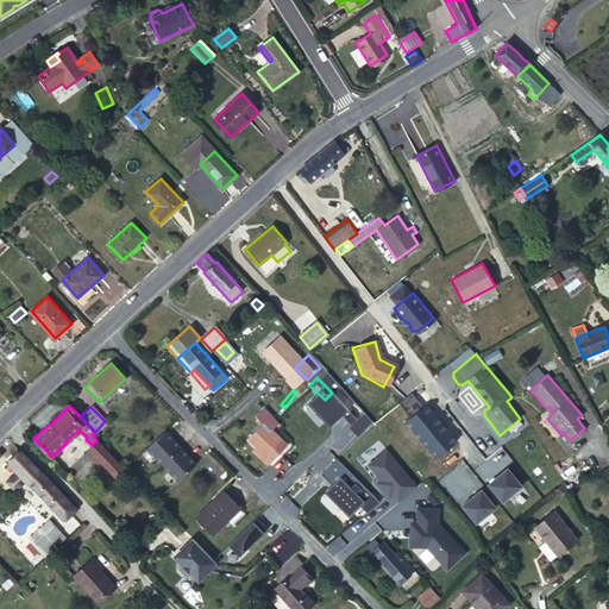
[(263,422),(246,439),(270,462),(287,446),(263,422)]
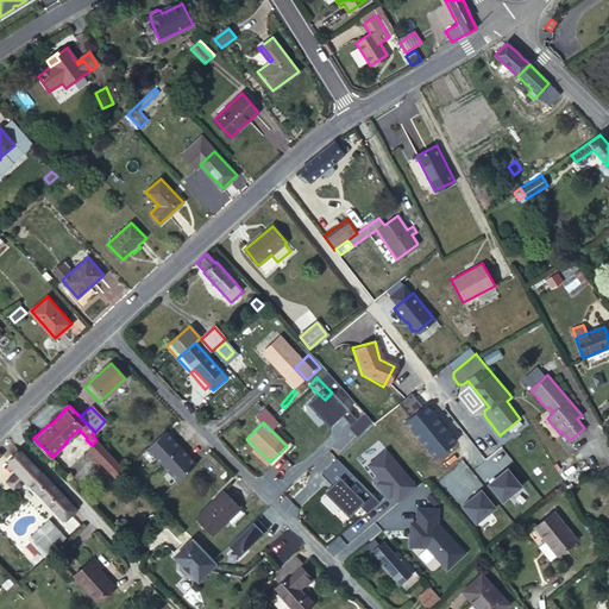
[(167,433),(149,451),(182,484),(200,466),(167,433)]
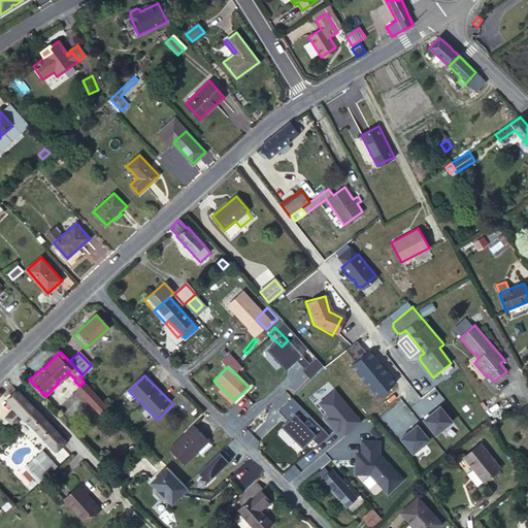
[(84,382),(79,386),(76,389),(81,395),(79,398),(85,404),(88,401),(93,407),(100,400),(84,382)]
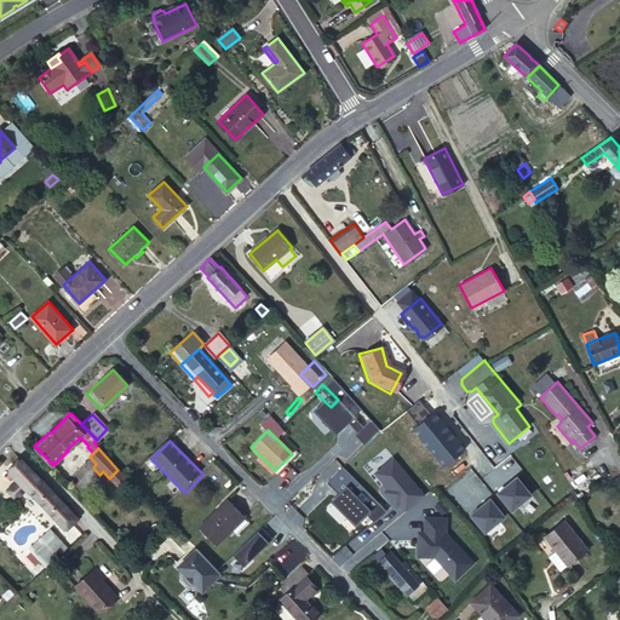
[(15,453),(9,458),(15,465),(21,459),(15,453)]
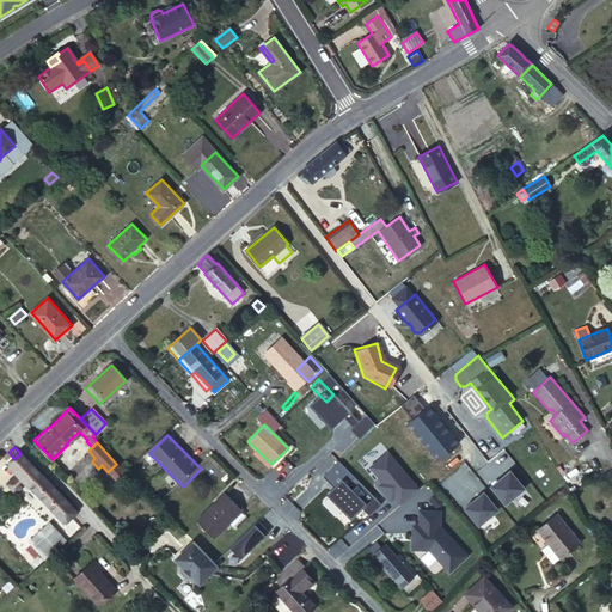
[(366,467),(399,506),(421,488),(387,450),(366,467)]
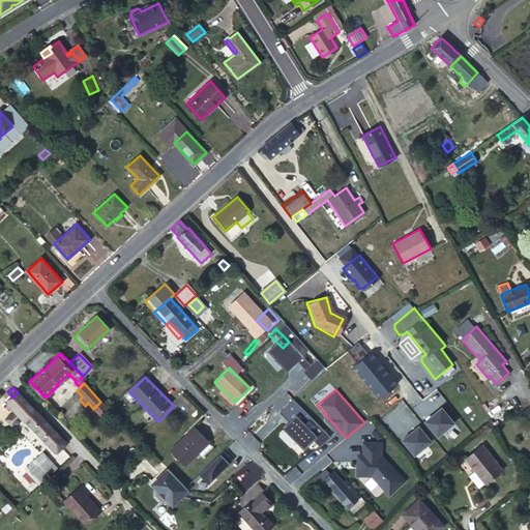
[(60,438),(18,392),(7,402),(16,410),(21,416),(50,447),(54,444),(58,449),(63,445),(58,440),(60,438)]
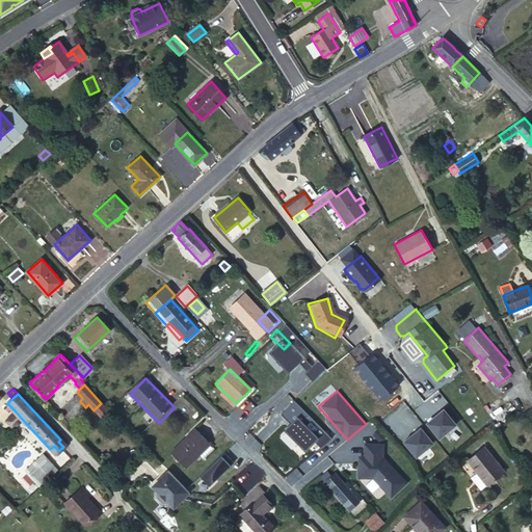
[(108,409),(101,403),(94,410),(100,417),(108,409)]
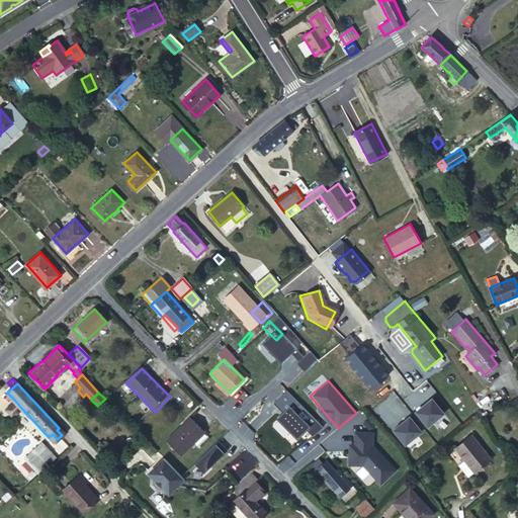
[(292,397),(273,416),(299,441),(310,432),(315,436),(324,427),(292,397)]
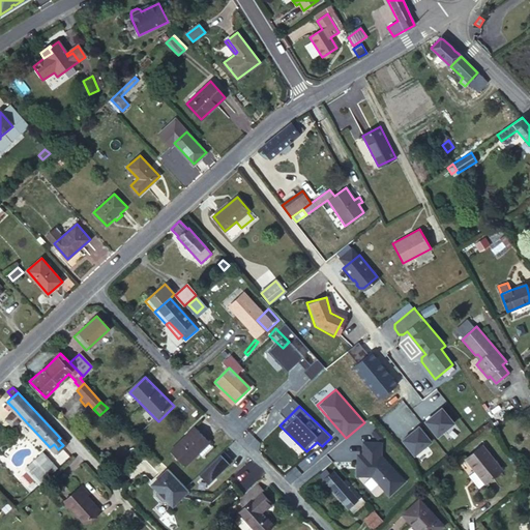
[(112,413),(108,408),(99,415),(104,420),(112,413)]
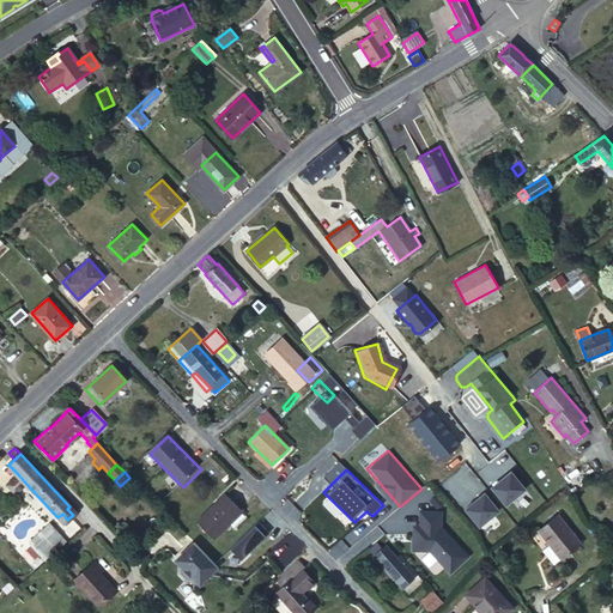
[(504,502),(523,489),(513,473),(496,484),(502,492),(499,495),(504,502)]
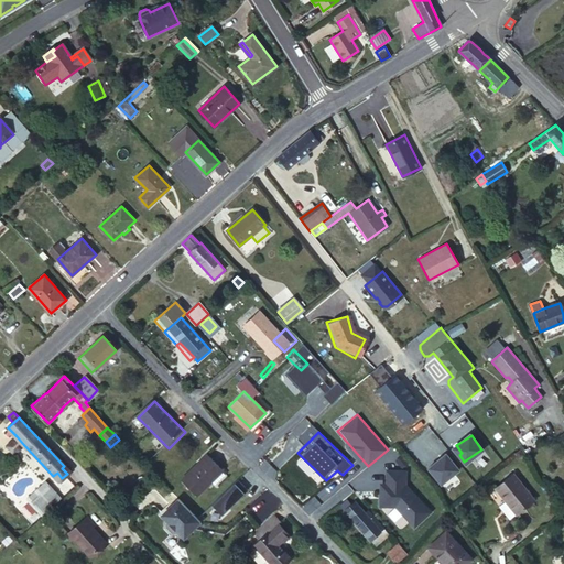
[(17,436),(10,443),(7,446),(12,452),(14,449),(18,451),(21,447),(20,444),(22,443),(17,436)]
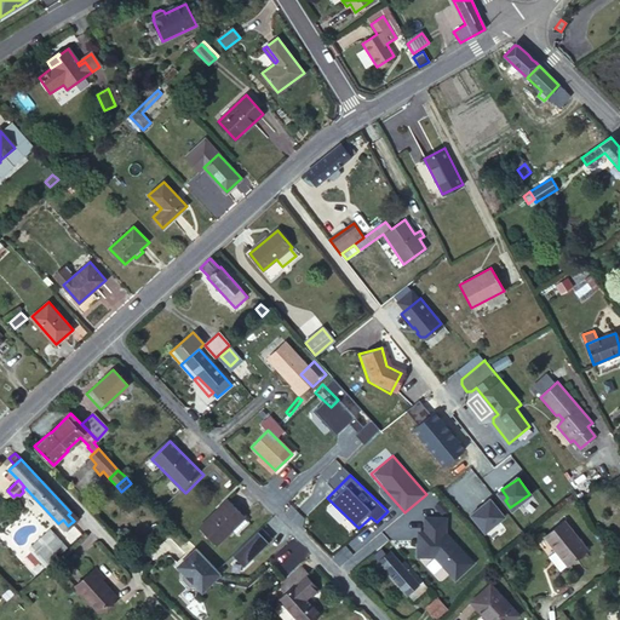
[(573,493),(564,499),(567,504),(575,499),(573,493)]
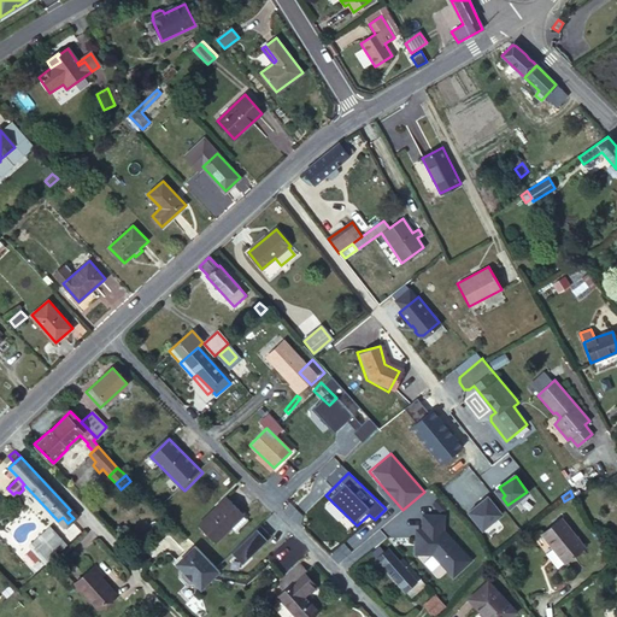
[(488,497),(469,512),(483,528),(501,513),(488,497)]
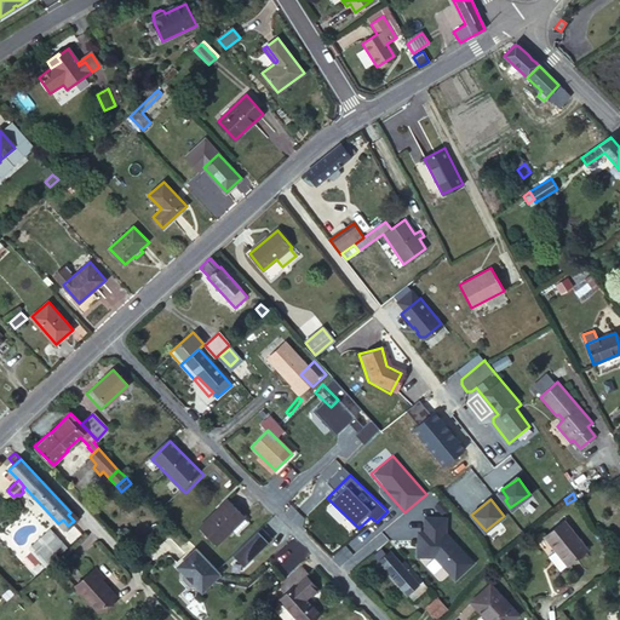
[(223,504),(217,510),(199,528),(216,545),(231,529),(244,518),(227,500),(223,504)]
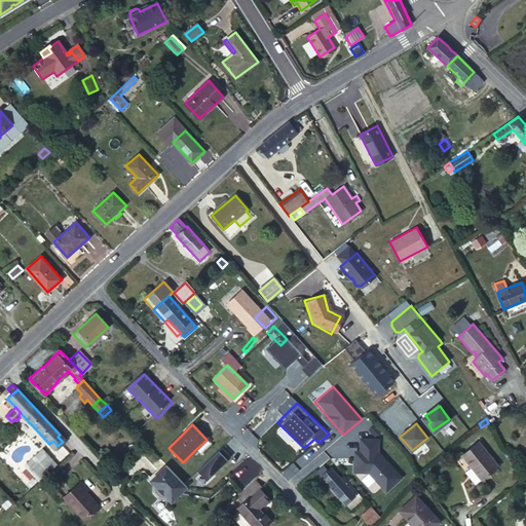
[(369,439),(380,439),(380,427),(369,427),(369,439)]
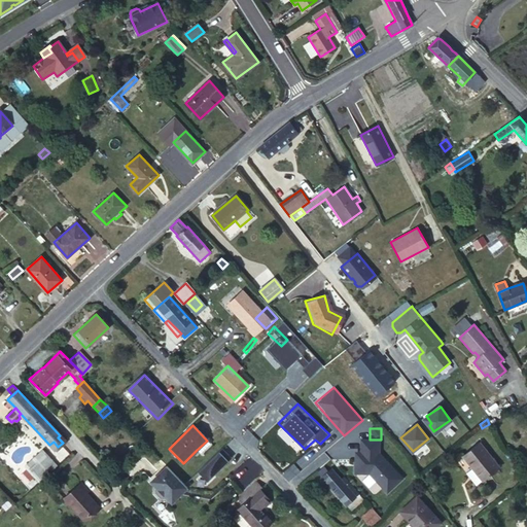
[(406,480),(382,453),(382,441),(361,440),(361,450),(355,455),(355,471),(363,481),(366,478),(373,478),(388,495),(406,480)]
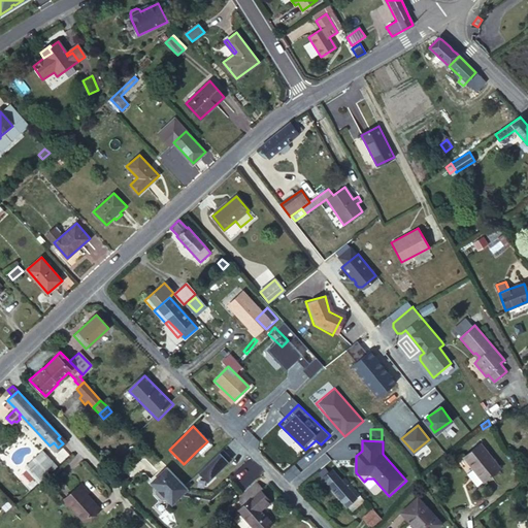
[(207,441),(197,451),(201,454),(210,446),(207,441)]
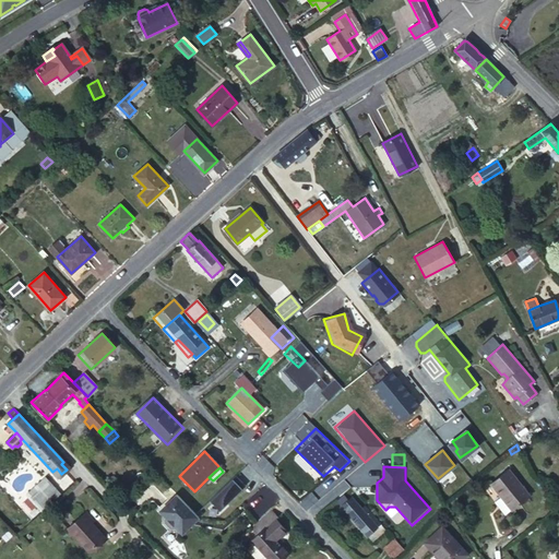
[(509,468),(491,483),(501,496),(494,501),(504,514),(511,509),(512,510),(530,496),(509,468)]
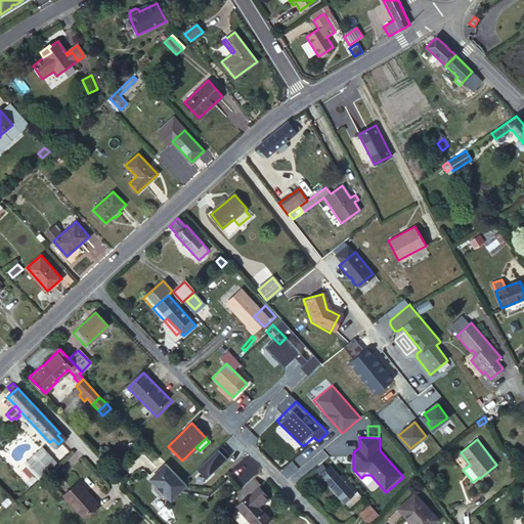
[(436,440),(417,456),(421,463),(441,447),(436,440)]
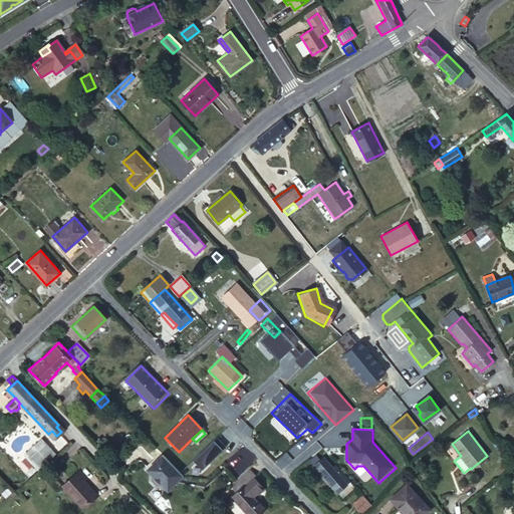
[(23,454),(32,464),(50,448),(41,438),(23,454)]
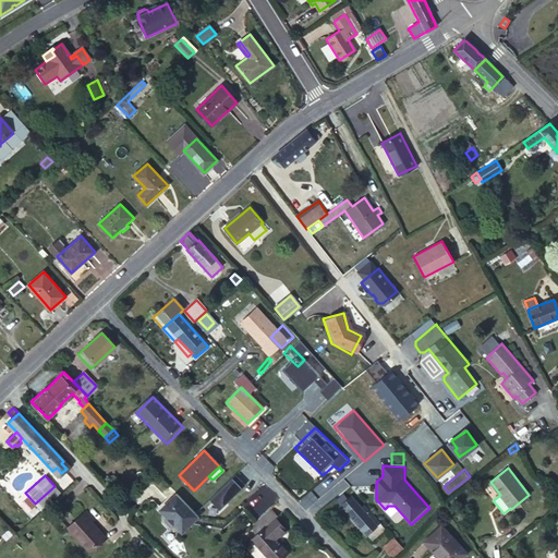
[(221,512),(244,490),(233,478),(210,499),(221,512)]
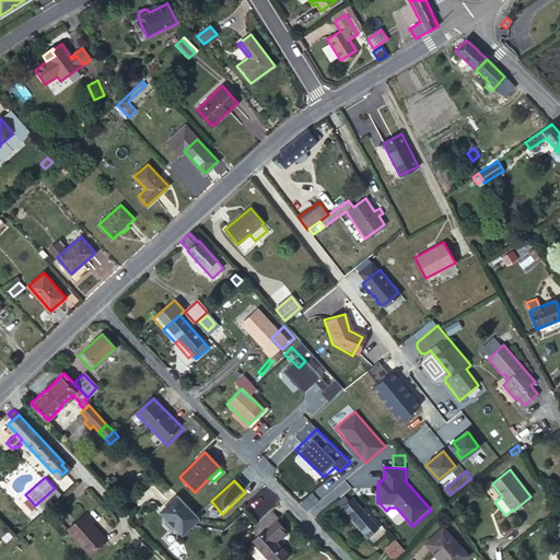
[(28,512),(34,517),(60,493),(55,488),(35,505),(28,512)]
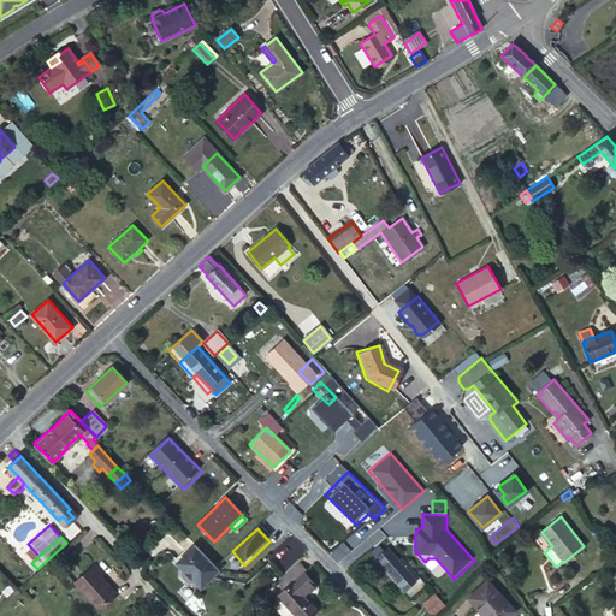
[(218,569),(194,545),(176,563),(182,569),(179,570),(179,578),(187,584),(194,584),(195,582),(200,588),(212,578),(211,576),(218,569)]
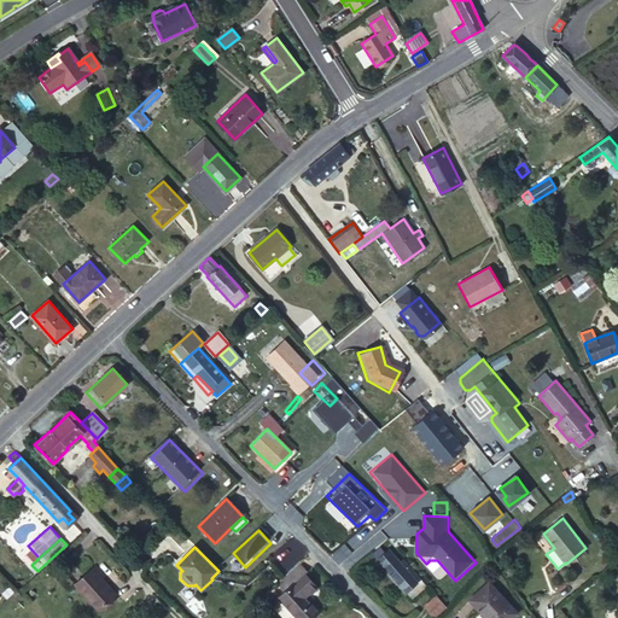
[(379,548),(372,554),(412,599),(426,586),(403,558),(400,561),(389,548),(384,552),(379,548)]
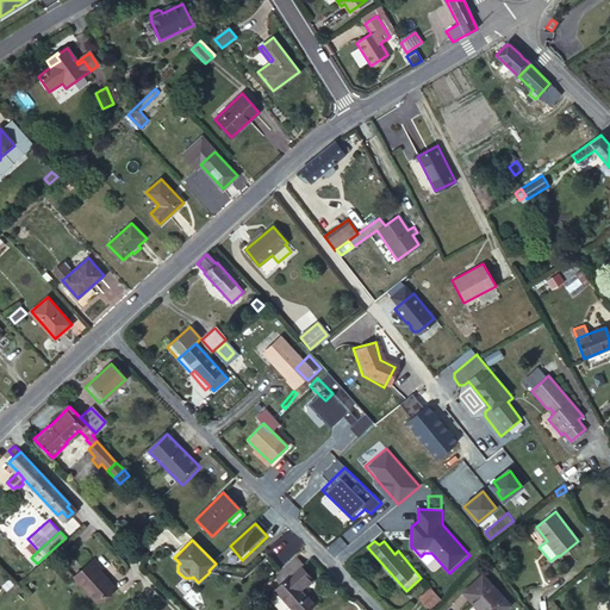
[(273,590),(291,609),(306,609),(315,603),(306,595),(302,590),(312,580),(302,567),(304,565),(294,555),(273,576),(280,584),(273,590)]
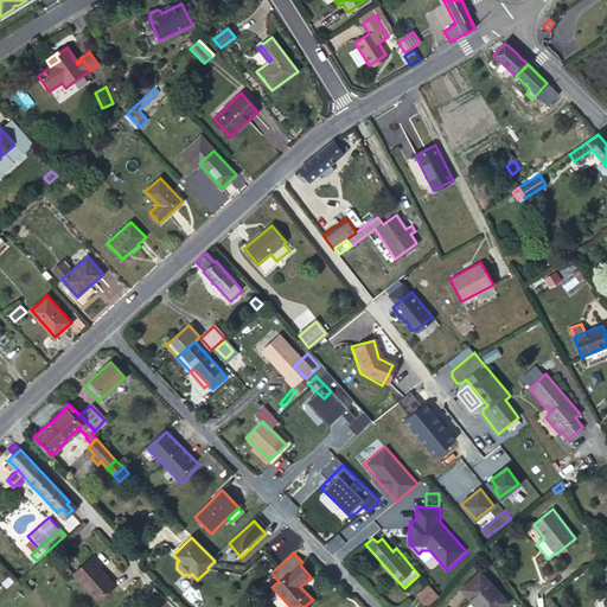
[(91,556),(72,573),(95,598),(112,582),(98,567),(100,566),(91,556)]
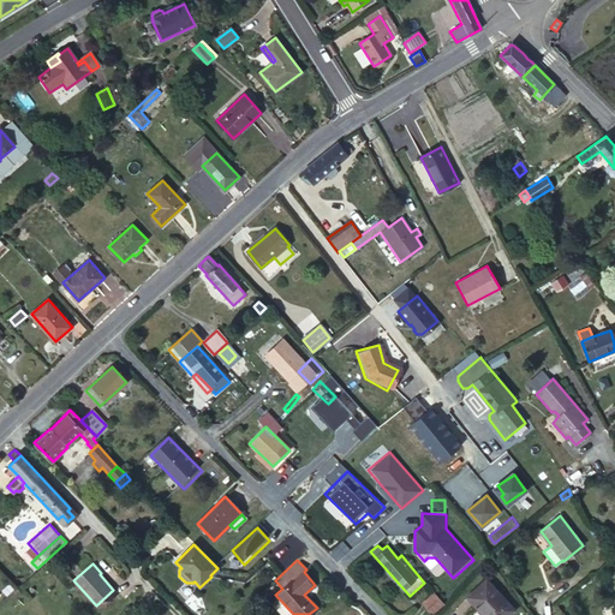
[(500,614),(502,614),(503,614),(506,614),(514,609),(485,579),(466,597),(482,614),(500,614)]
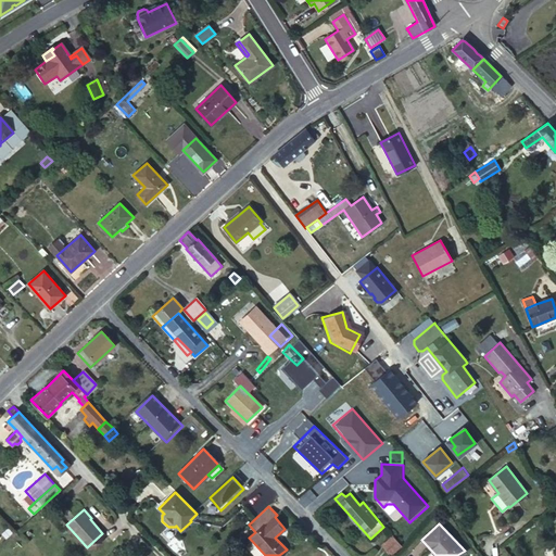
[(392,536),(382,545),(391,555),(401,545),(392,536)]
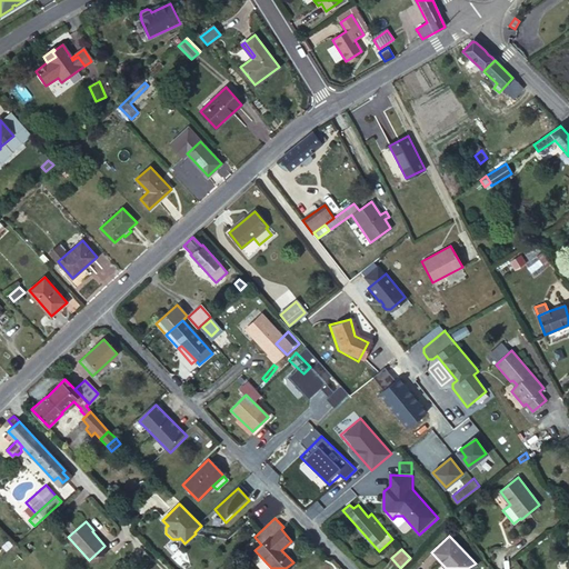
[(293,562),(296,560),(288,552),(286,555),(293,562)]
